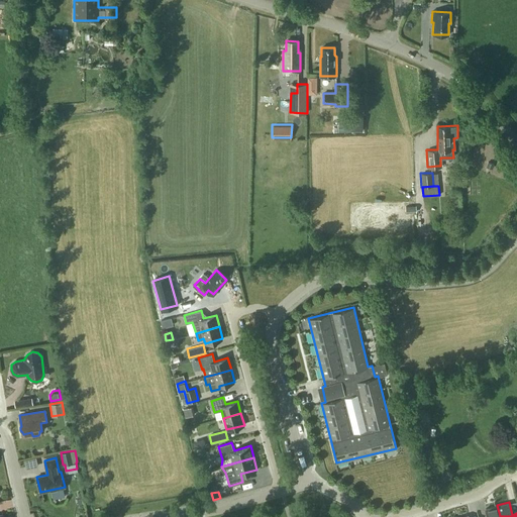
[(500,516),(497,505),(486,508),(488,516),(500,516)]
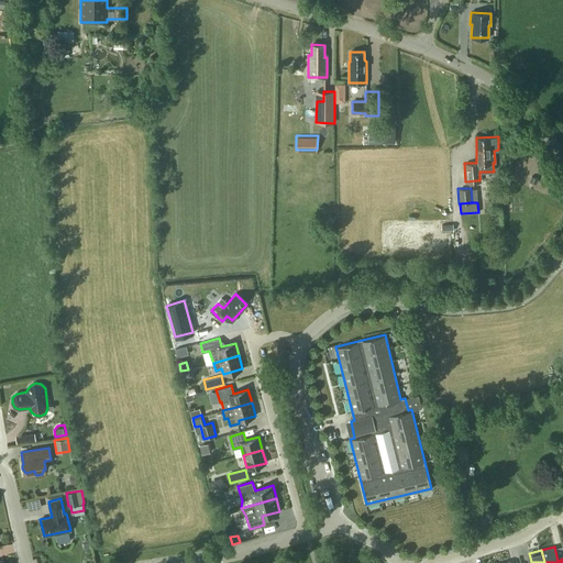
All buildings are outlined.
